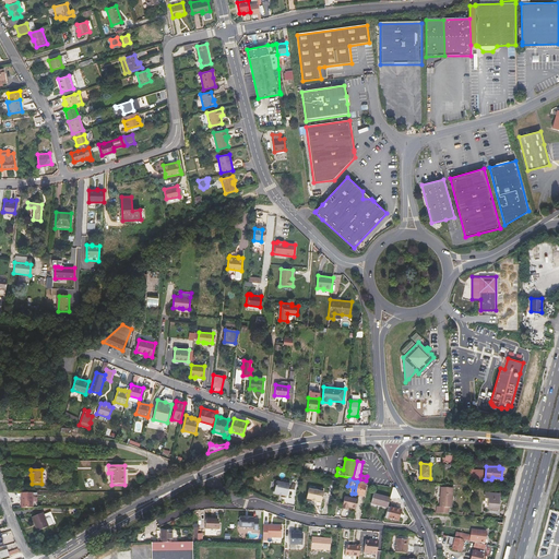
[(366,483),(358,480),(355,494),(364,496),(366,485),(367,483),(366,483)]
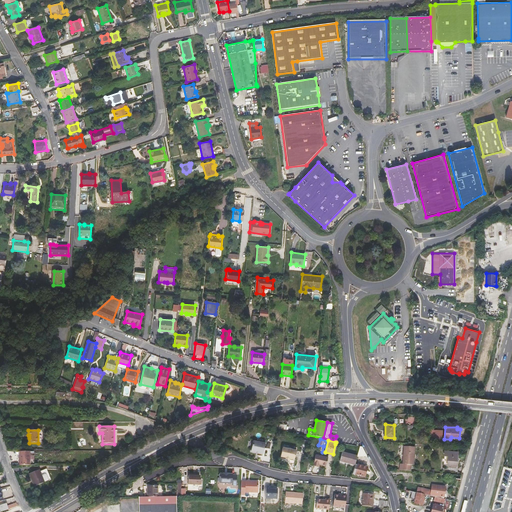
[(263,444),(251,441),(249,452),(261,454),(263,444)]
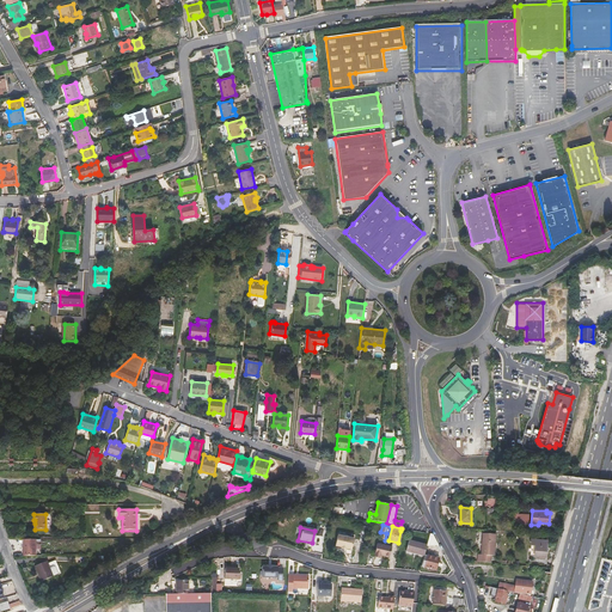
[(427,545),(427,546),(439,545),(433,534),(430,533),(427,545)]
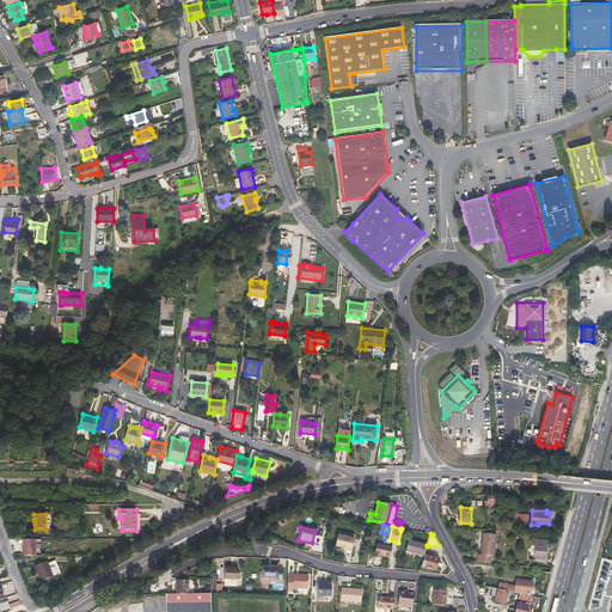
[(478,561),(491,562),(491,556),(495,556),(496,534),(483,533),(481,555),(478,555),(478,561)]
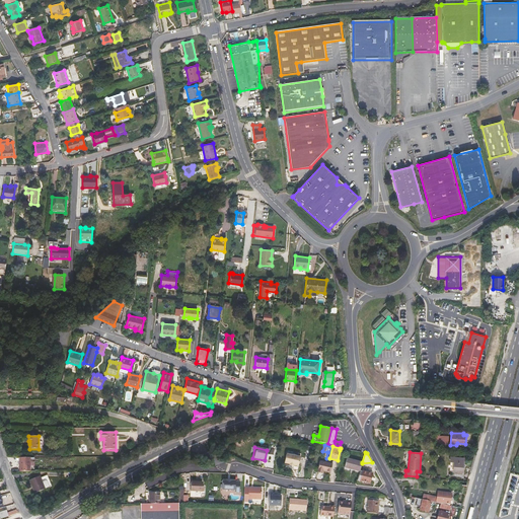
[(293,465),(298,466),(299,457),(287,454),(285,463),(290,464),(290,465),(293,466),(293,465)]
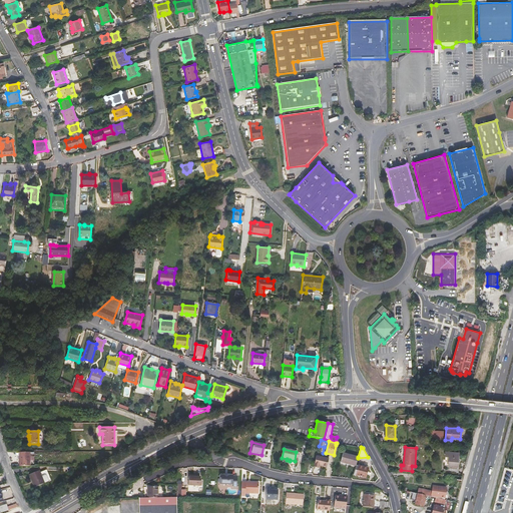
[(30,452),(19,452),(19,466),(30,466),(30,452)]
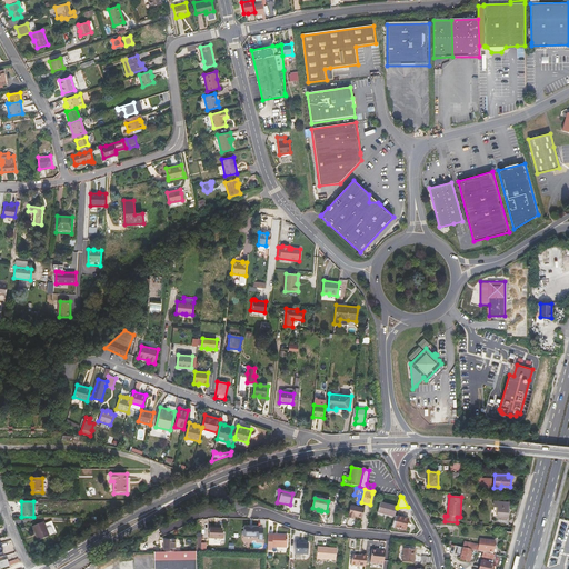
[(493,506),(498,507),(497,517),(508,518),(509,502),(493,501),(493,506)]
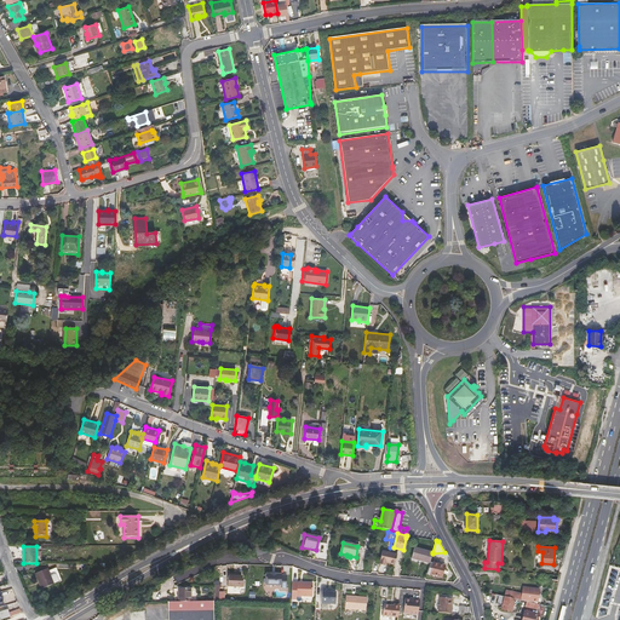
[(432,552),(414,547),(412,558),(430,563),(430,562),(432,554),(432,552)]
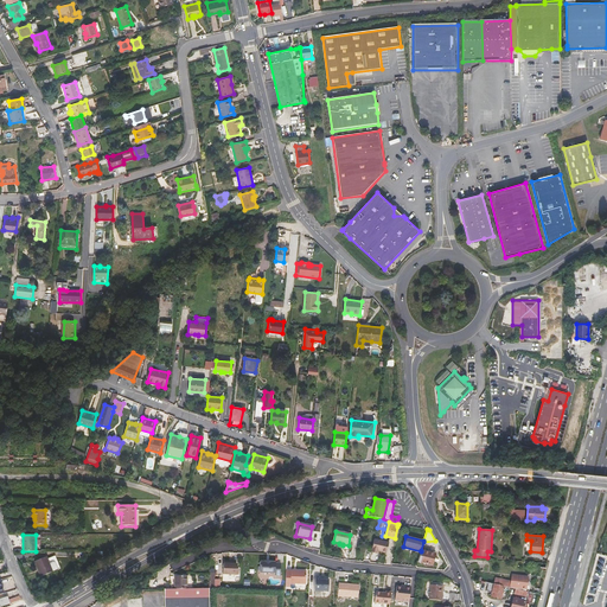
[(387,554),(389,544),(374,541),(371,551),(377,553),(387,554)]
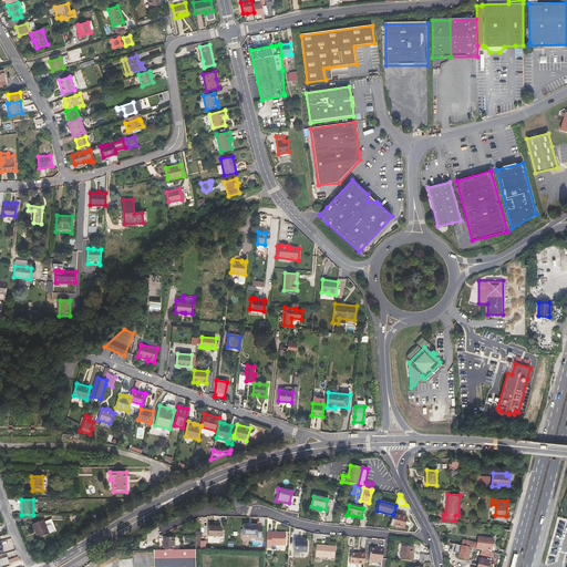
[(406,517),(393,514),(393,515),(390,525),(404,528),(406,517)]
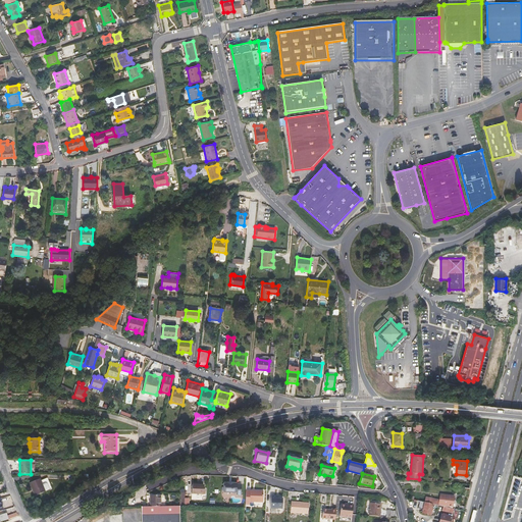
[(40,478),(30,482),(35,497),(52,489),(47,478),(41,480),(40,478)]
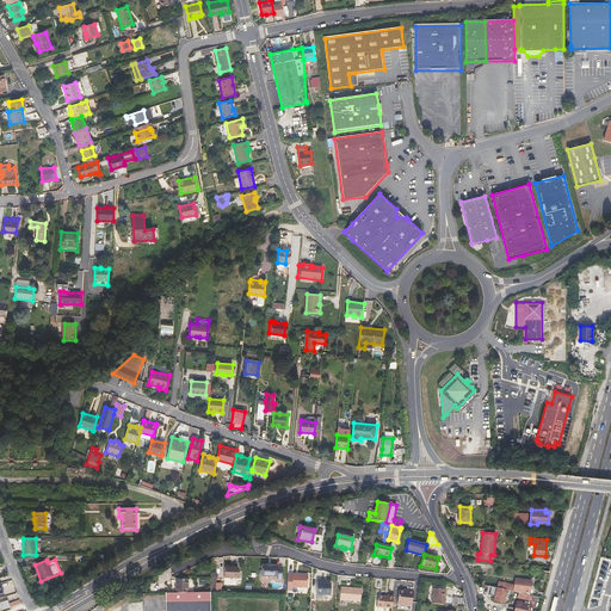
[(266,566),(261,566),(261,576),(277,578),(277,579),(282,580),(283,567),(277,567),(277,566),(273,566),(273,565),(266,565),(266,566)]
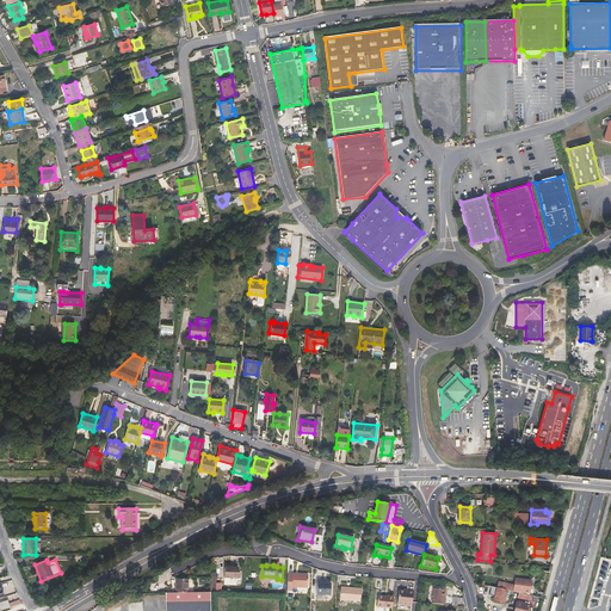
[(239,568),(224,568),(224,579),(238,579),(239,568)]
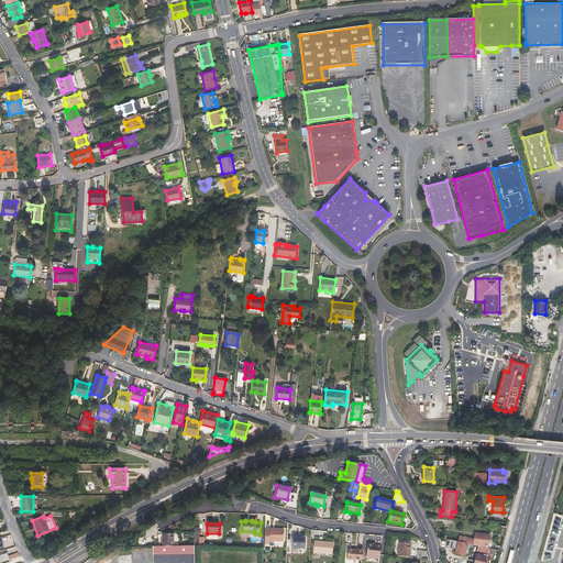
[(285,530),(266,529),(265,544),(269,544),(269,541),(284,542),(285,530)]
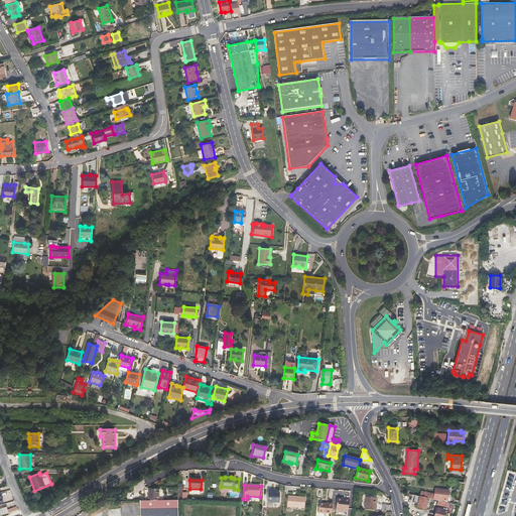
[(422,492),(420,497),(428,499),(433,500),(433,499),(447,501),(447,499),(448,499),(449,497),(447,497),(448,491),(435,489),(434,494),(422,492)]
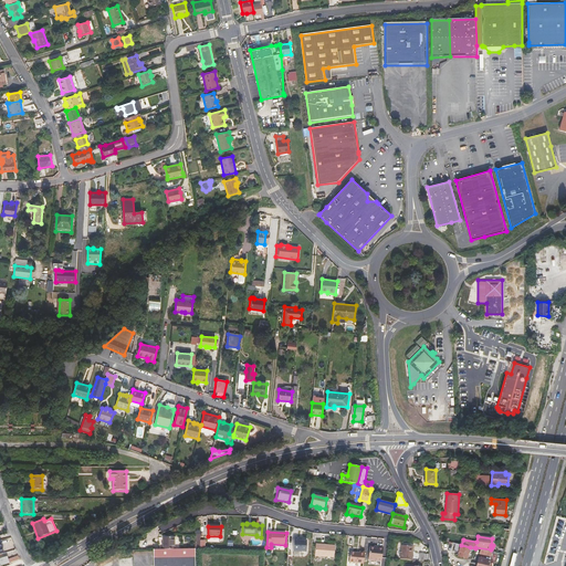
[(163,549),(174,549),(174,537),(163,537),(163,549)]
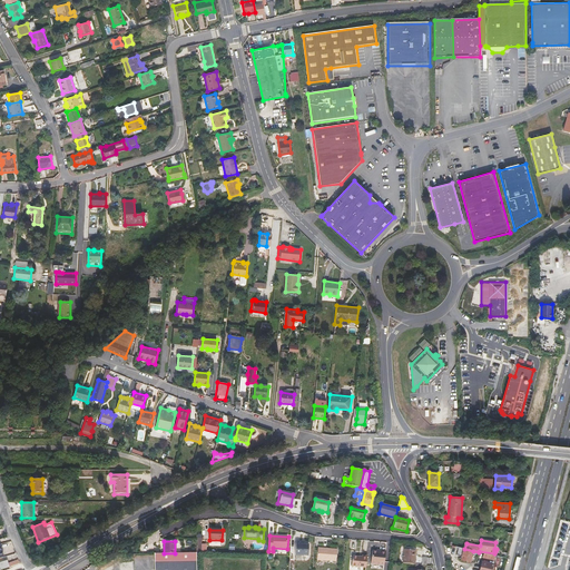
[(296,542),(295,554),(308,556),(308,544),(301,543),(301,542),(296,542)]
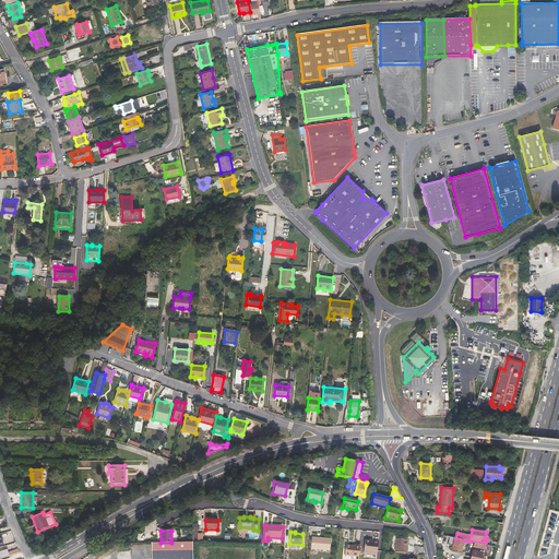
[(448,536),(445,545),(452,546),(454,538),(448,536)]
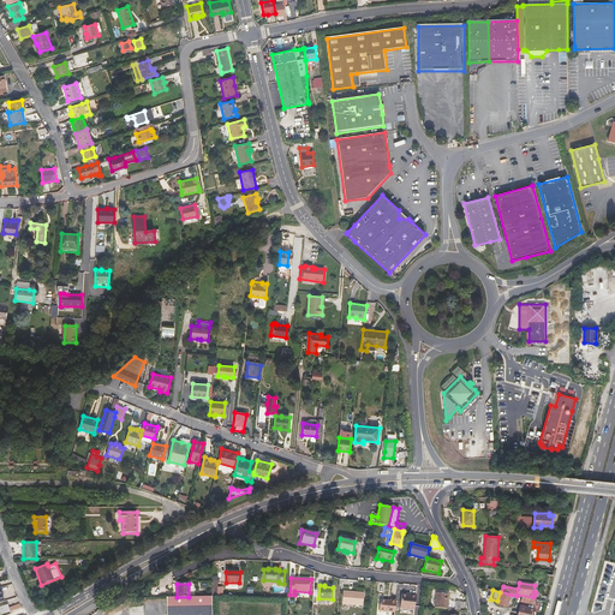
[(344,591),(342,604),(364,605),(364,592),(353,592),(353,593),(350,593),(351,592),(344,591)]
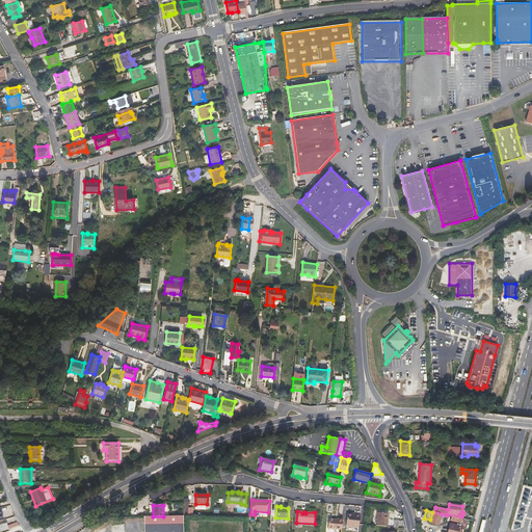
[(433,512),(432,512),(430,520),(430,523),(440,525),(442,514),(433,512)]
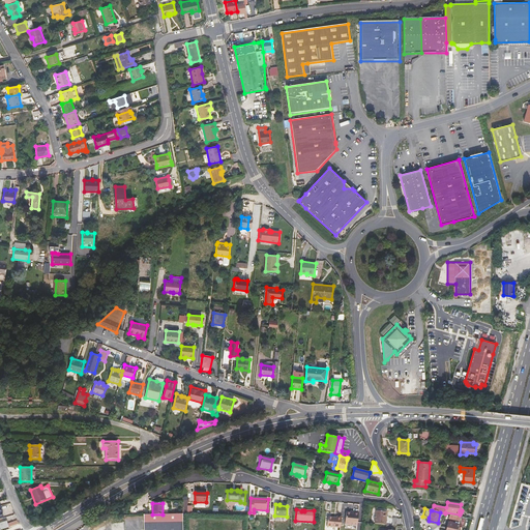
[(347,511),(345,524),(357,525),(359,512),(353,511),(353,512),(347,511)]
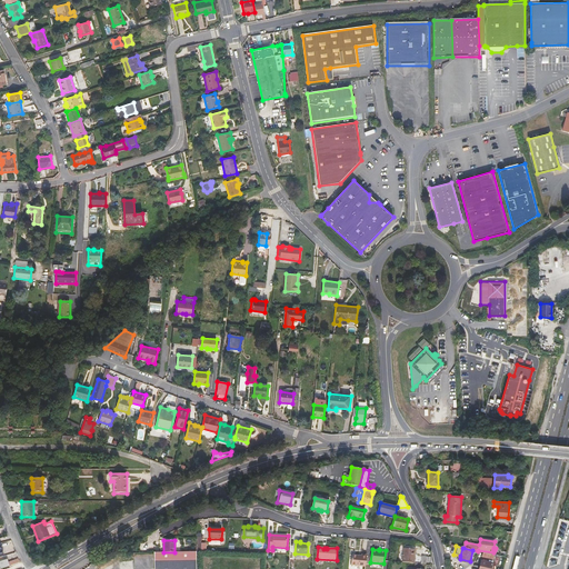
[(405,549),(402,562),(412,563),(415,550),(405,549)]
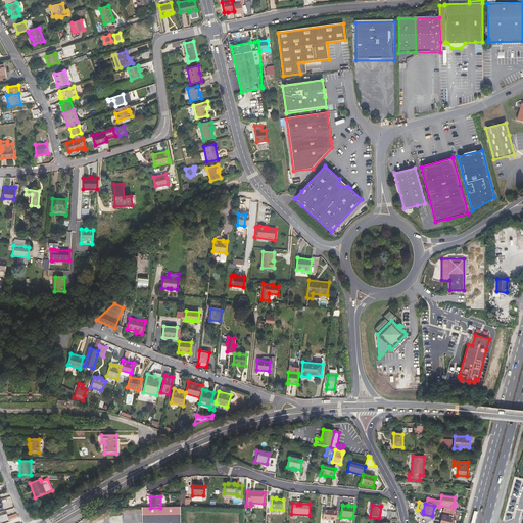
[(141,522),(180,522),(181,515),(180,508),(160,508),(150,508),(142,508),(142,515),(141,522)]
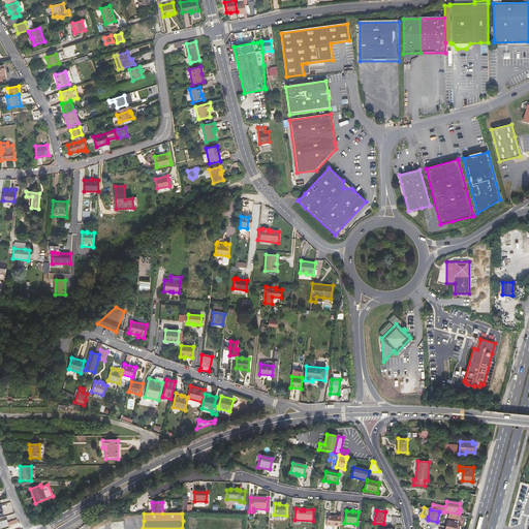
[(340,526),(341,517),(336,516),(336,517),(328,517),(327,526),(340,527),(340,526)]
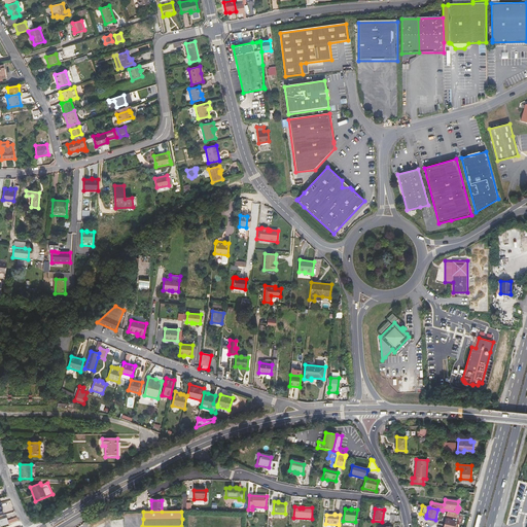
[(110,526),(124,526),(124,517),(119,517),(110,517),(110,526)]
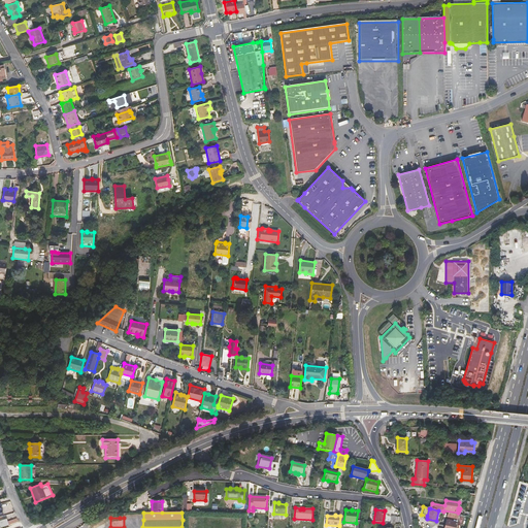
[(8,525),(18,522),(17,521),(17,519),(7,522),(6,520),(0,521),(0,527),(8,525)]
